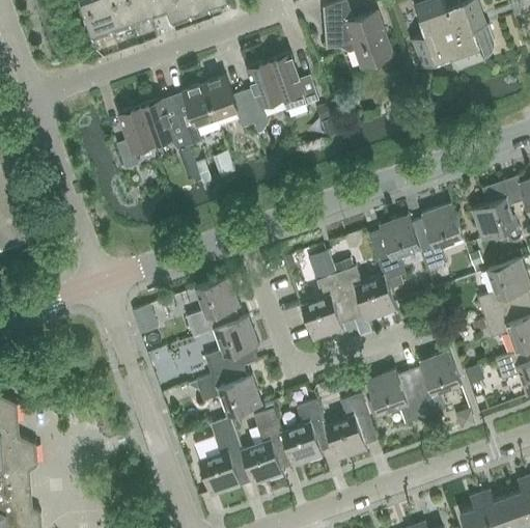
[(131,27),(120,0),(80,0),(78,1),(92,40),(131,27)]
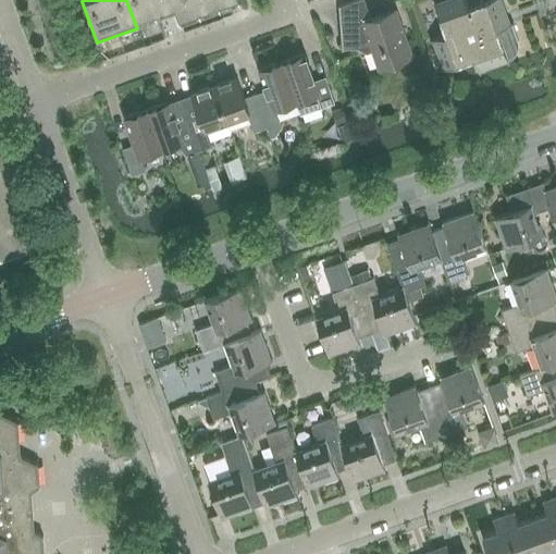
[(176,14),(171,0),(126,0),(137,28),(176,14)]
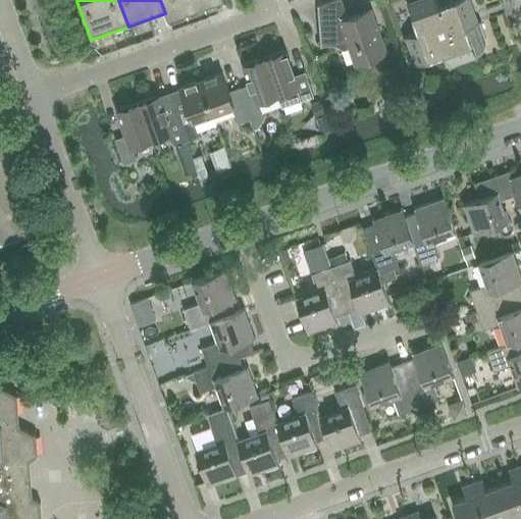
[(188,18),(180,0),(160,0),(165,13),(169,26),(188,18)]
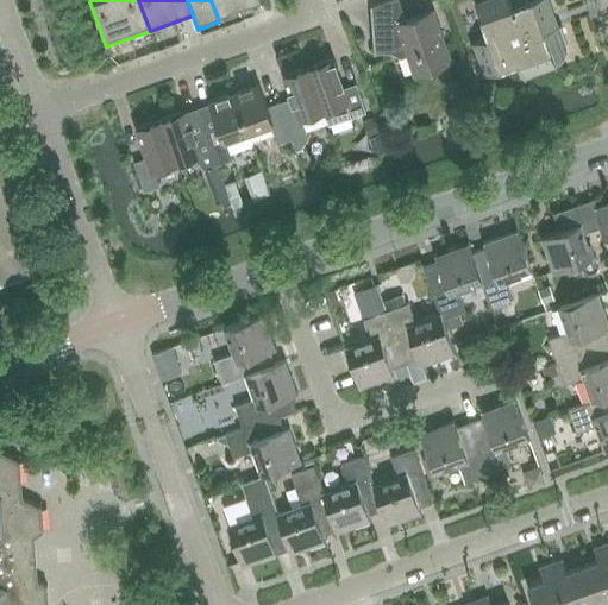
[(211,0),(219,21),(263,6),(261,0),(211,0)]
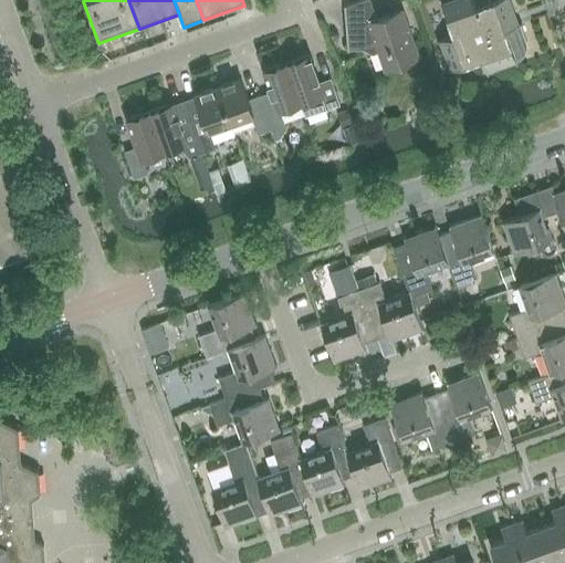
[(459,0),(441,7),(452,39),(437,44),(447,74),(482,62),(488,79),(518,68),(516,64),(521,62),(524,58),(526,52),(526,45),(521,28),(518,29),(508,0),(459,0)]
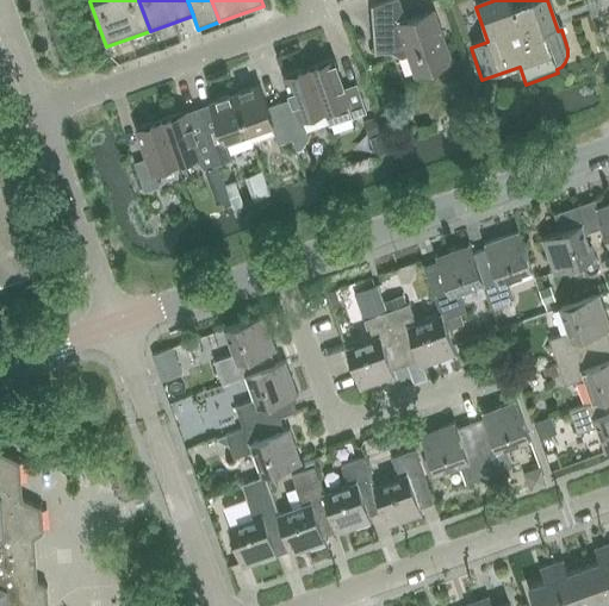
[(398,1),(371,11),(374,57),(395,50),(398,61),(408,57),(415,79),(451,67),(433,16),(406,25),(398,1)]
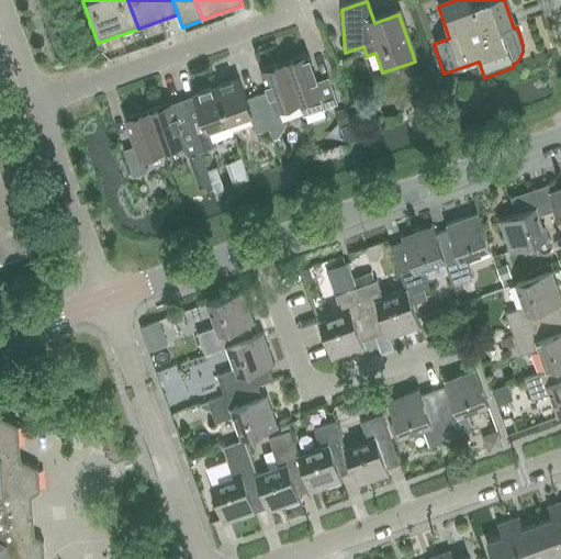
[(284,66),(299,107),(303,119),(324,111),(324,112),(337,108),(328,81),(316,85),(307,57),(284,66)]
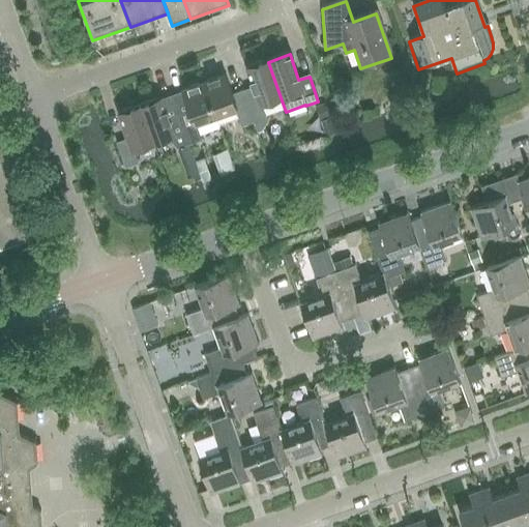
[(262,108),(282,100),(268,62),(246,69),(256,95),(245,99),(254,124),(257,134),(261,133),(268,123),(262,108)]
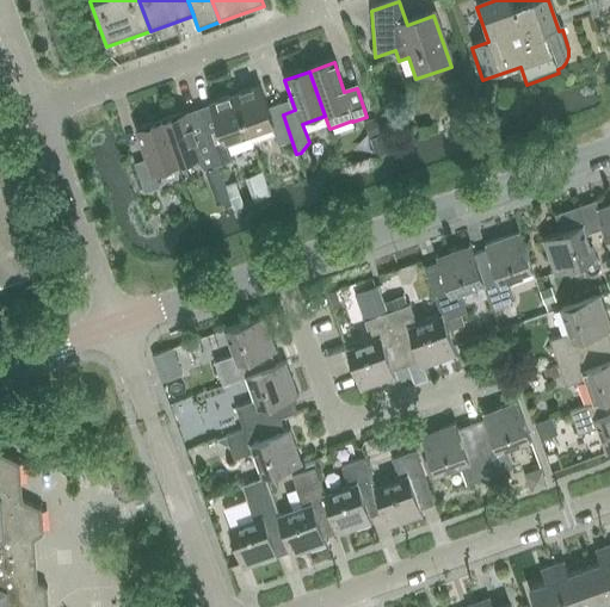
[(293,143),(283,115),(270,118),(260,88),(235,98),(250,136),(252,147),(275,138),(278,148),(293,143)]
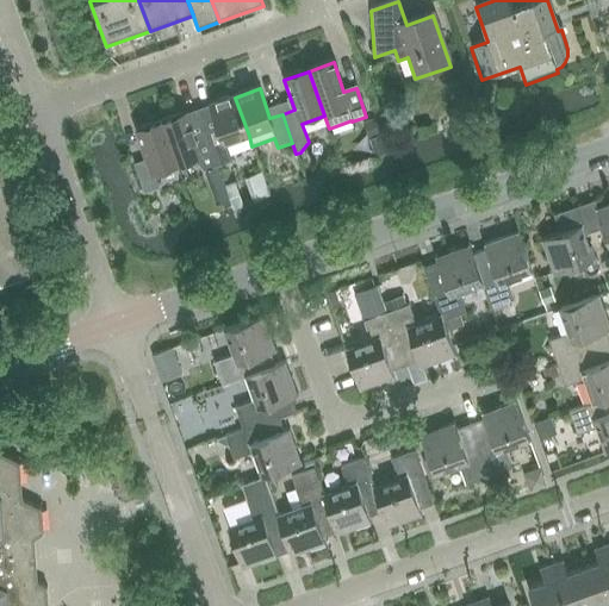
[(252,147),(249,136),(235,98),(210,106),(221,136),(209,141),(218,169),(232,163),(230,156),(252,149),(252,147)]
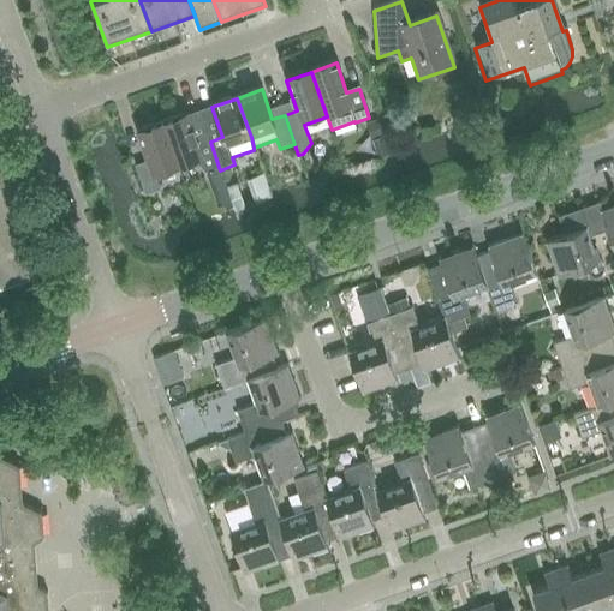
[(220,171),(210,142),(198,145),(188,115),(162,125),(178,169),(196,163),(206,175),(220,171)]
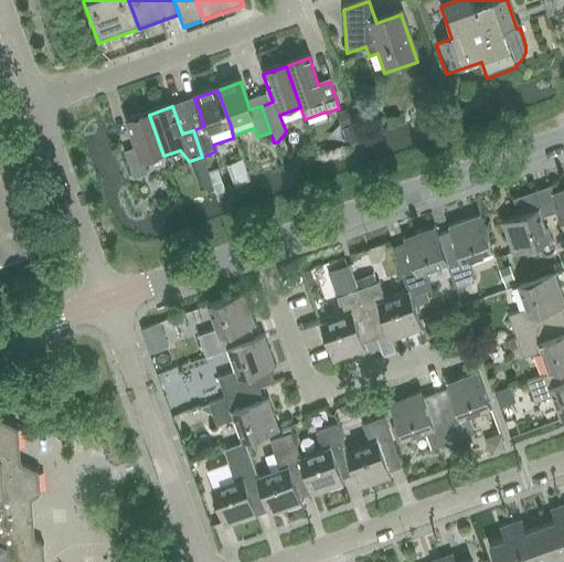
[(142,163),(163,156),(149,115),(126,123),(136,150),(125,155),(134,181),(147,176),(142,163)]
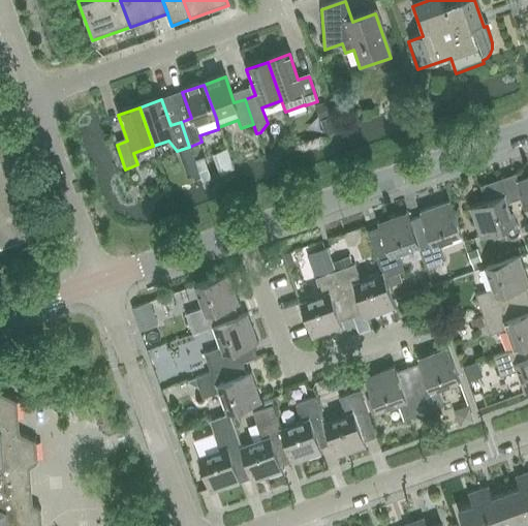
[(516,183),(518,182),(516,177),(480,189),(486,205),(469,211),(479,240),(516,227),(507,206),(522,200),(516,183)]
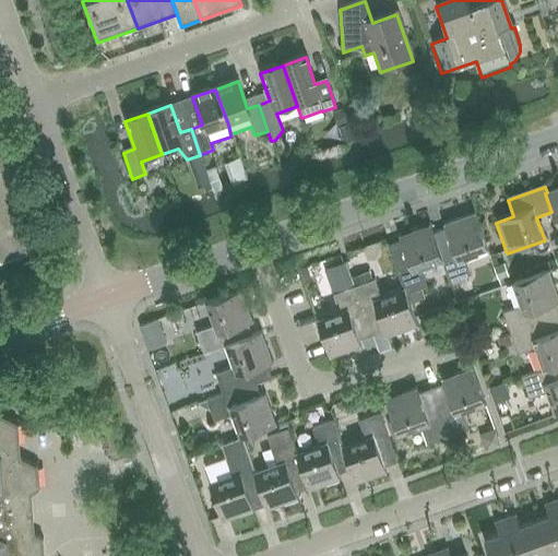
[(557,188),(547,192),(545,193),(551,212),(557,228),(557,188)]
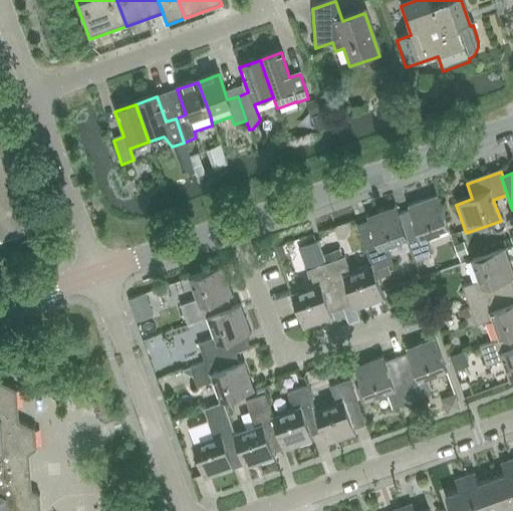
[(408,242),(407,242),(414,261),(433,254),(428,239),(449,231),(437,198),(408,208),(410,213),(399,217),(408,242)]
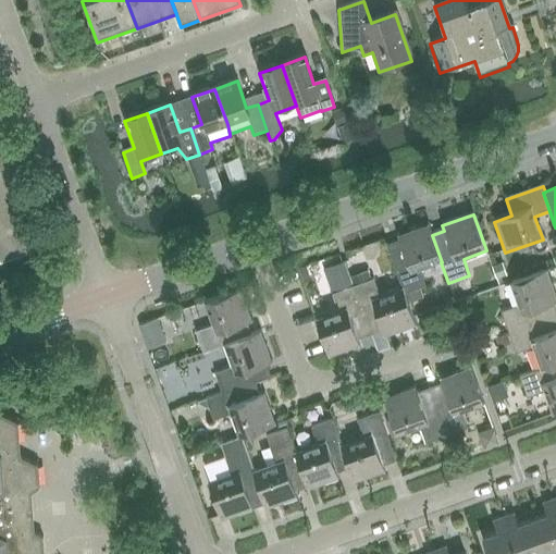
[(442,262),(432,235),(429,225),(397,236),(399,242),(387,246),(403,290),(404,290),(406,294),(427,286),(420,270),(441,262),(442,262)]
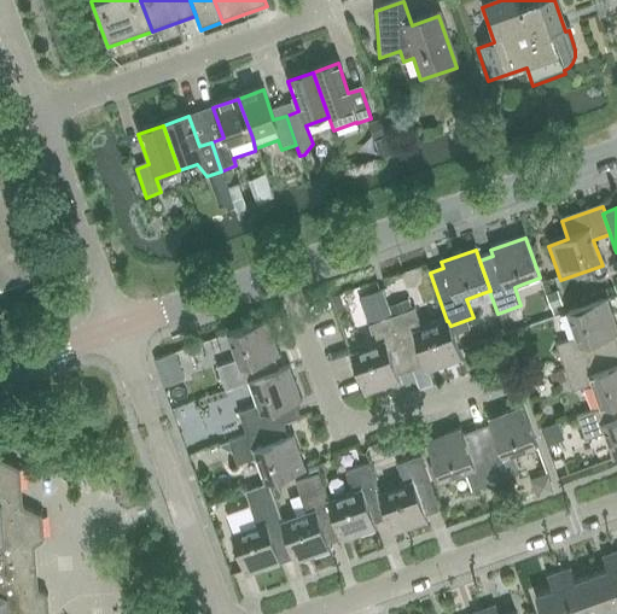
[(565,370),(616,351),(616,345),(615,339),(616,337),(616,328),(607,302),(565,316),(575,343),(558,349),(565,370)]
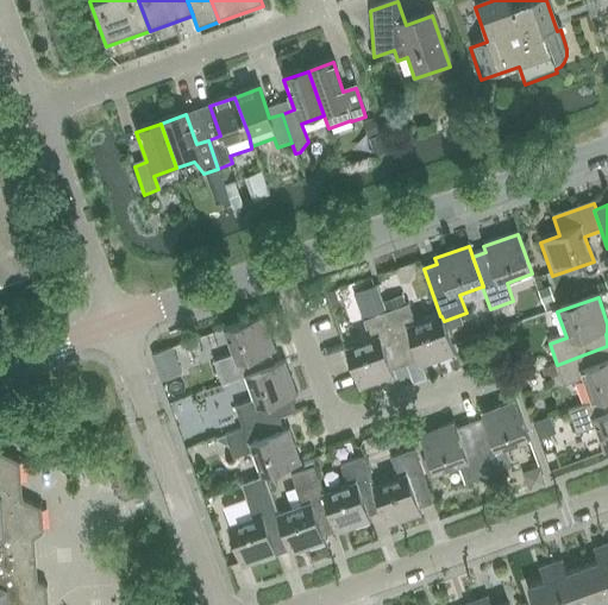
[(442,316),(440,316),(417,325),(409,306),(387,314),(406,367),(420,361),(422,369),(456,355),(444,321),(442,316)]
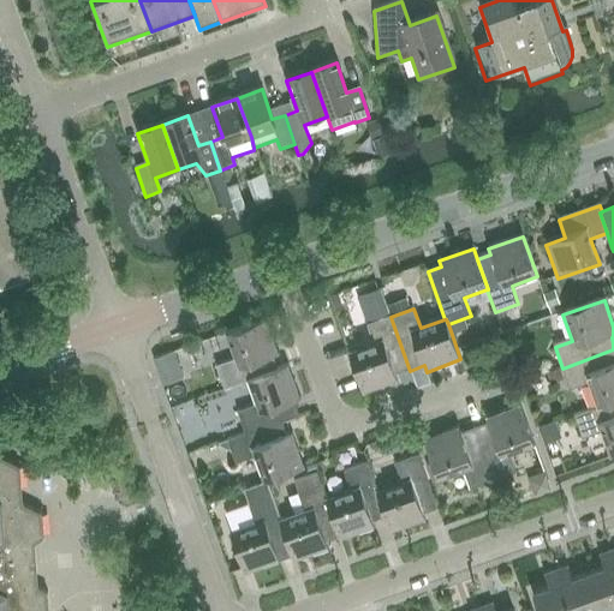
[(398,375),(410,371),(391,317),(369,325),(375,345),(350,353),(364,394),(400,381),(398,375)]
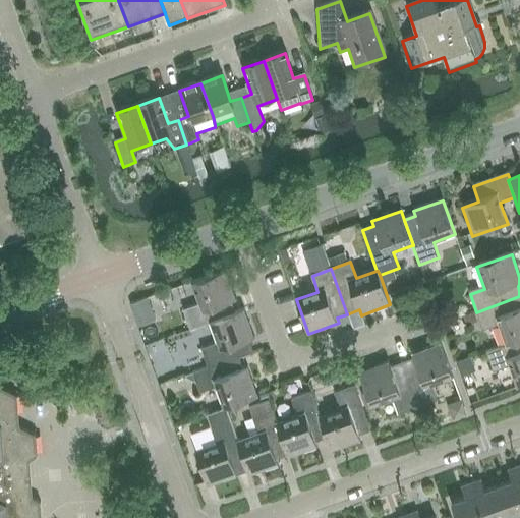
[(209,323),(236,312),(232,303),(237,301),(226,270),(190,283),(198,305),(183,311),(190,330),(209,323)]
